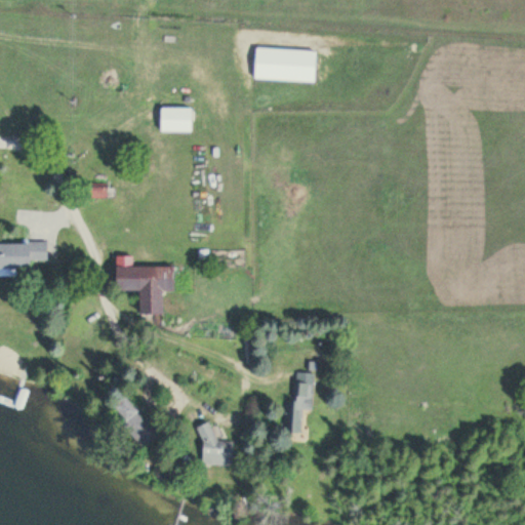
[(192,108),(159,108),(159,132),(192,132),(192,108)]
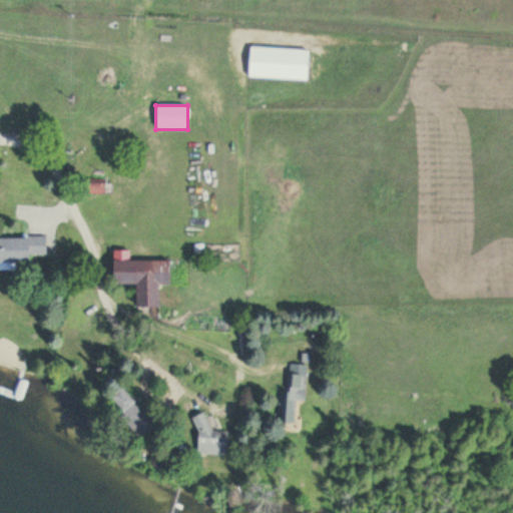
[(85,180),(85,193),(112,193),(112,180),(85,180)]
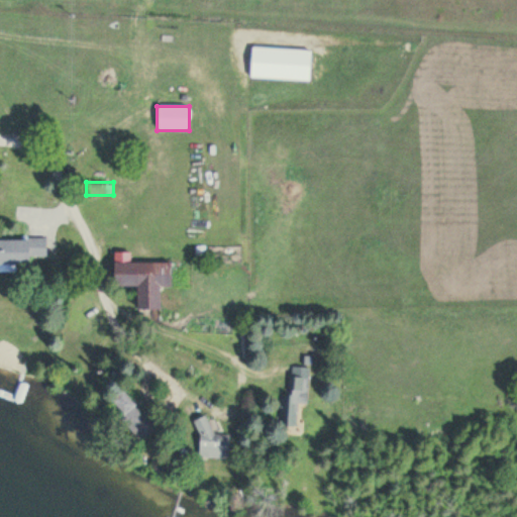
[(46,256),(46,239),(0,239),(0,267),(30,267),(30,256),(46,256)]
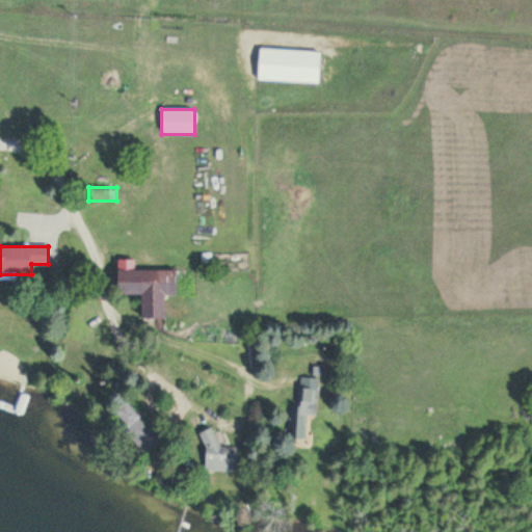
[(165,295),(177,295),(177,271),(134,271),(134,261),(118,261),(118,296),(142,296),(141,320),(165,320),(165,295)]
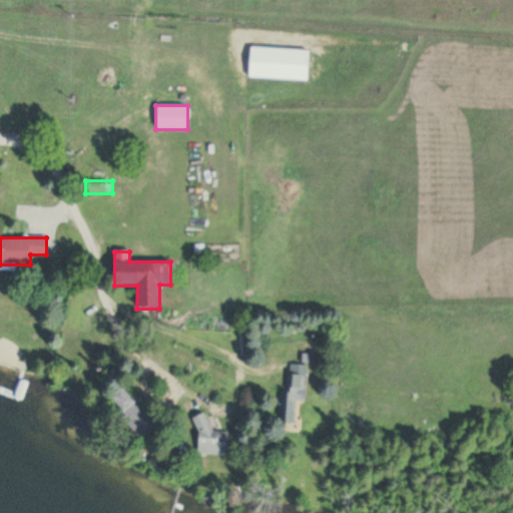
[(306,402),(306,375),(288,375),(288,393),(278,393),(278,424),(295,424),(295,402),(306,402)]
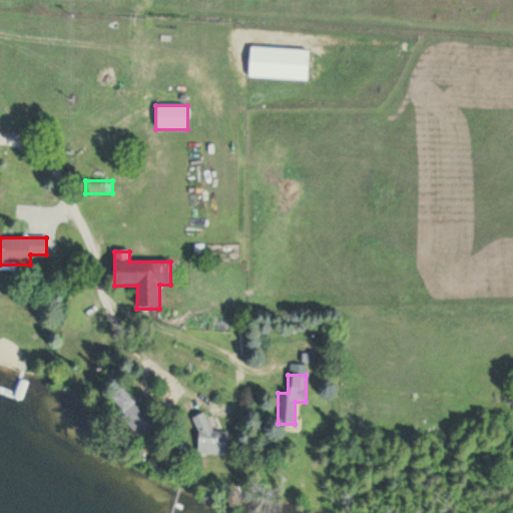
[(108,402),(142,437),(155,425),(120,390),(108,402)]
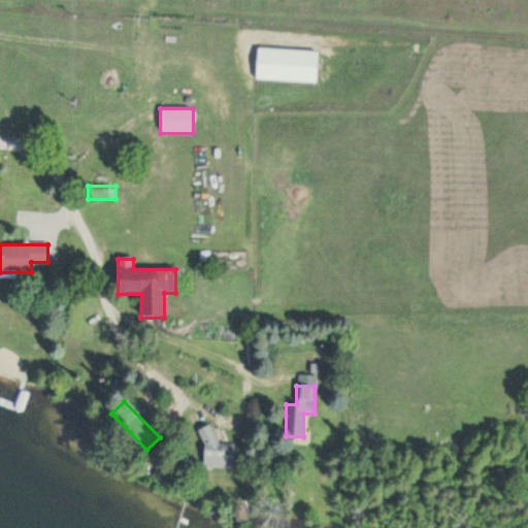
[(234,469),(234,444),(215,444),(216,429),(203,428),(202,468),(234,469)]
